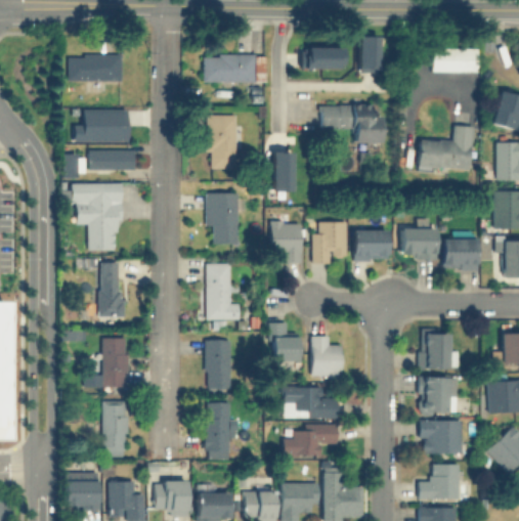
[(379,37),(359,37),(359,73),(379,73),(379,37)]
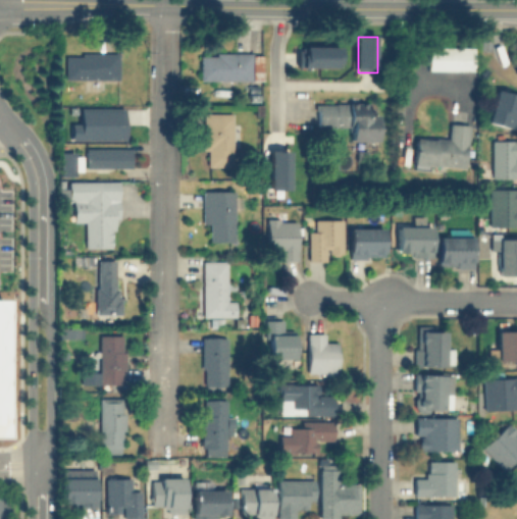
[(343,48),(300,48),(300,68),(343,68),(343,48)]
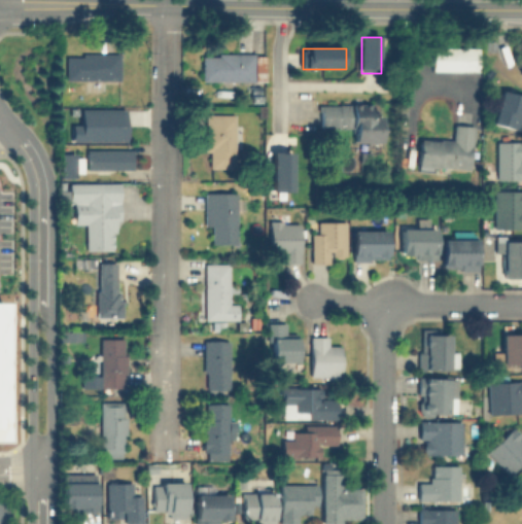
[(480,73),(480,49),(436,49),(436,73),(480,73)]
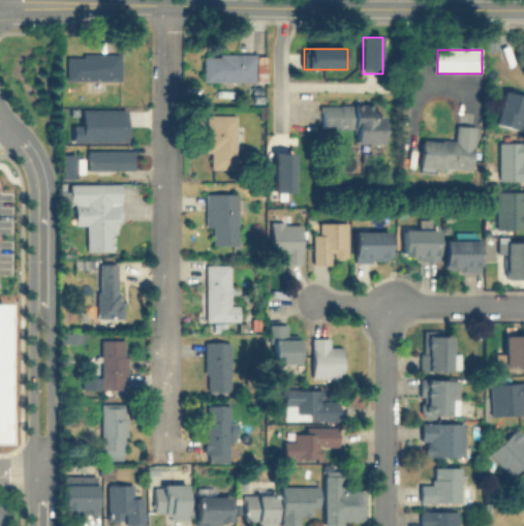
[(206,83),(267,83),(267,56),(206,56),(206,83)]
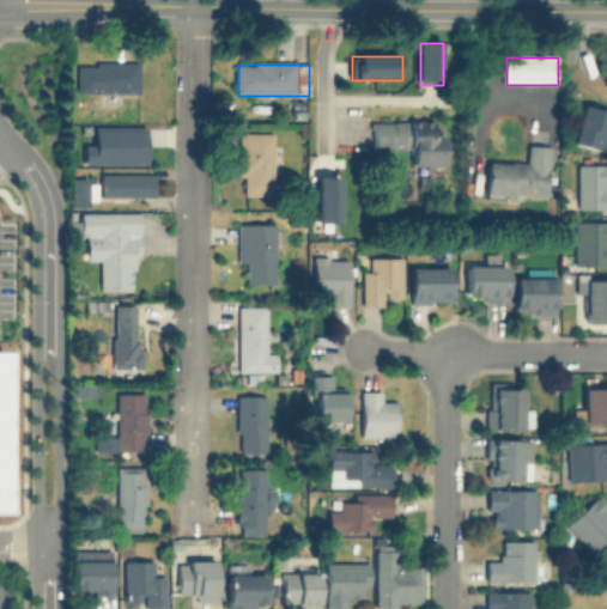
[(80,95),(143,95),(143,66),(80,66),(80,95)]
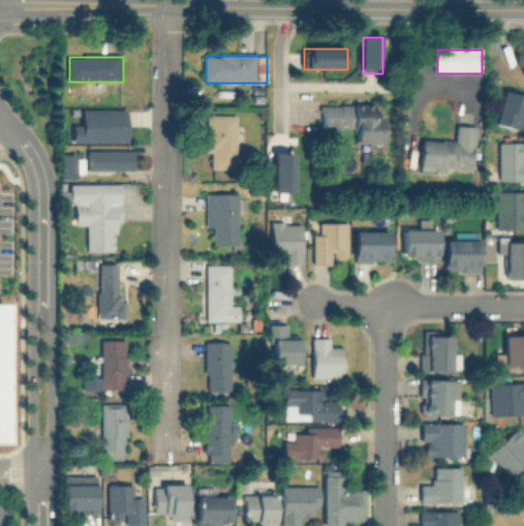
[(497,126),(523,131),(523,97),(504,93),(497,126)]
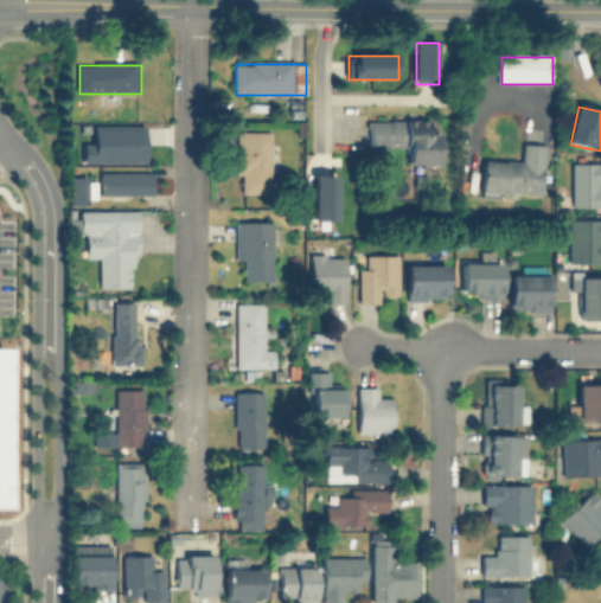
[(442,165),(442,133),(430,133),(430,122),(372,122),(372,151),(410,151),(410,165),(442,165)]
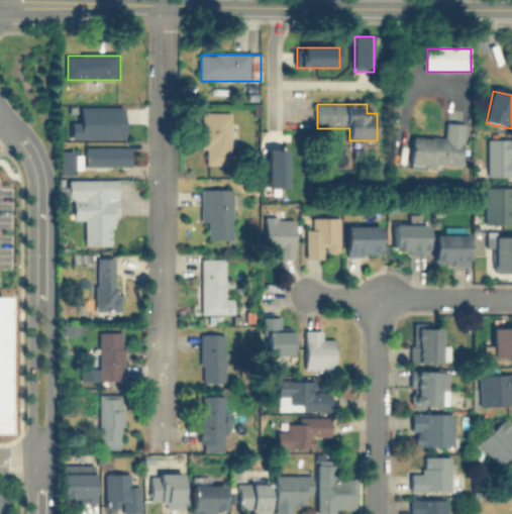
[(205,114),(205,166),(232,166),(232,114),(205,114)]
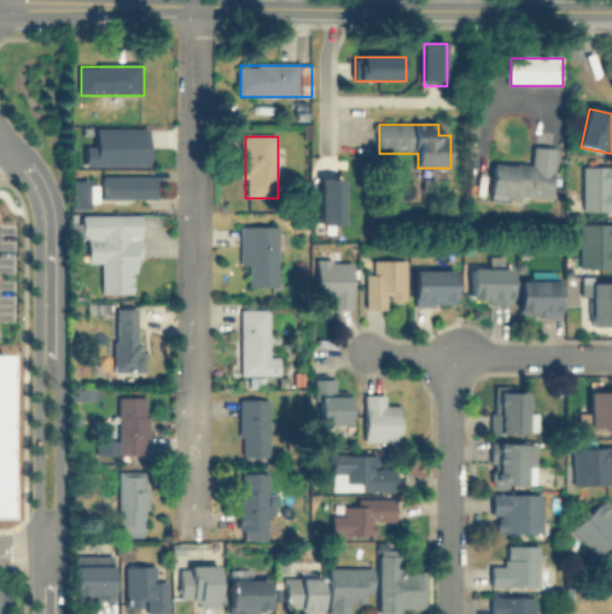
[(494,165),(493,198),(555,200),(557,150),(535,148),(535,167),(494,165)]
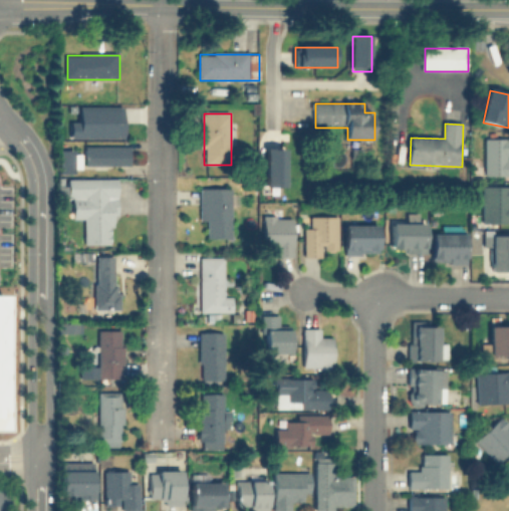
[(508,140),(487,140),(487,177),(508,177),(508,140)]
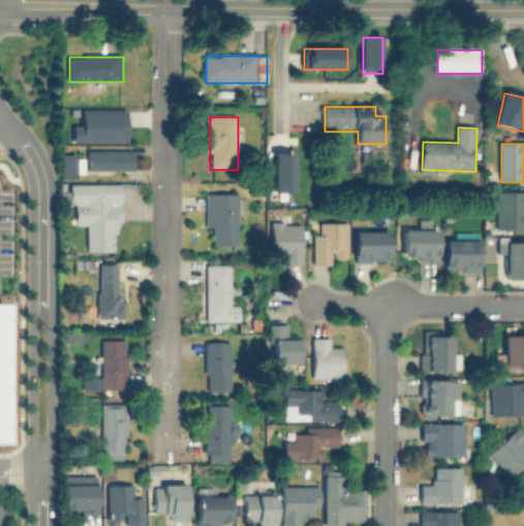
[(135,153),(91,153),(91,172),(135,172),(135,153)]
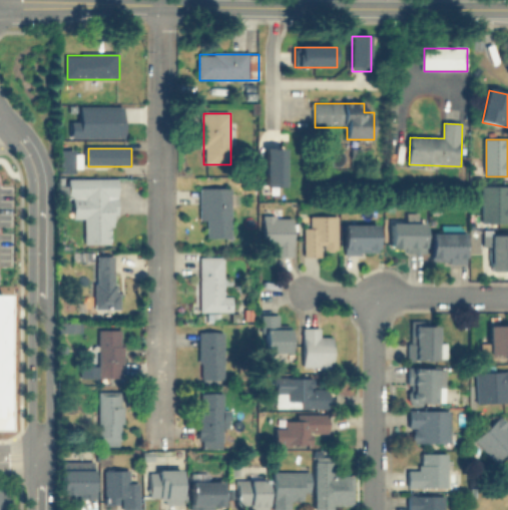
[(287,149),(267,149),(267,188),(287,188),(287,149)]
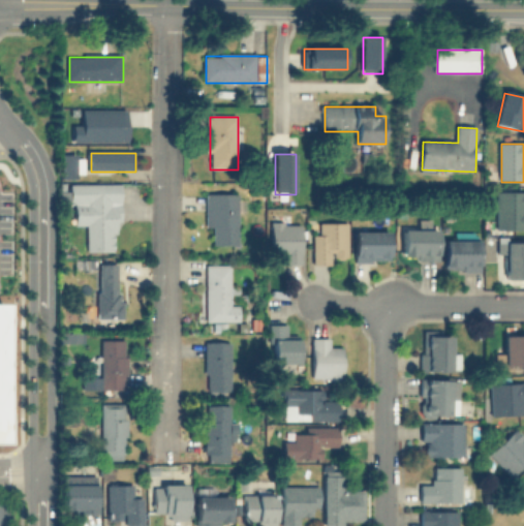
[(65,178),(87,178),(87,157),(65,157),(65,178)]
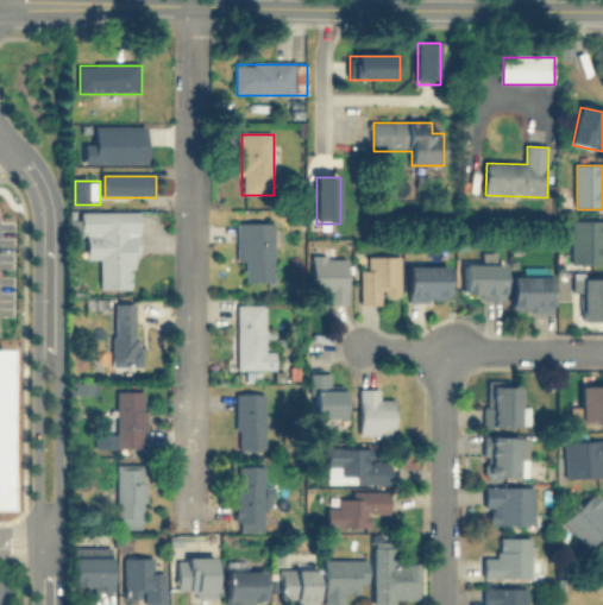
[(102,291),(140,290),(140,213),(82,214),(82,225),(74,225),(74,233),(88,233),(89,262),(102,260),(102,291)]
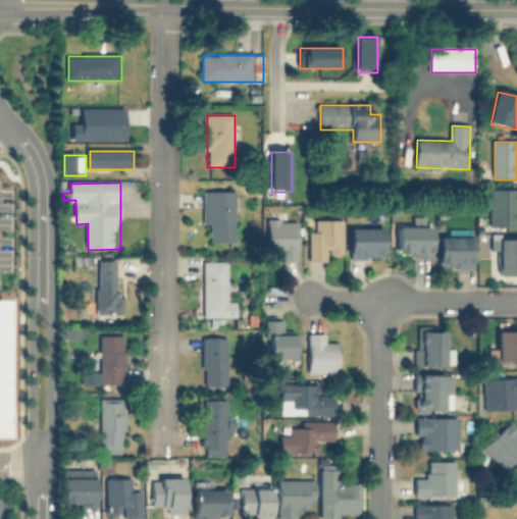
[(493,228),(516,228),(516,191),(493,191),(493,228)]
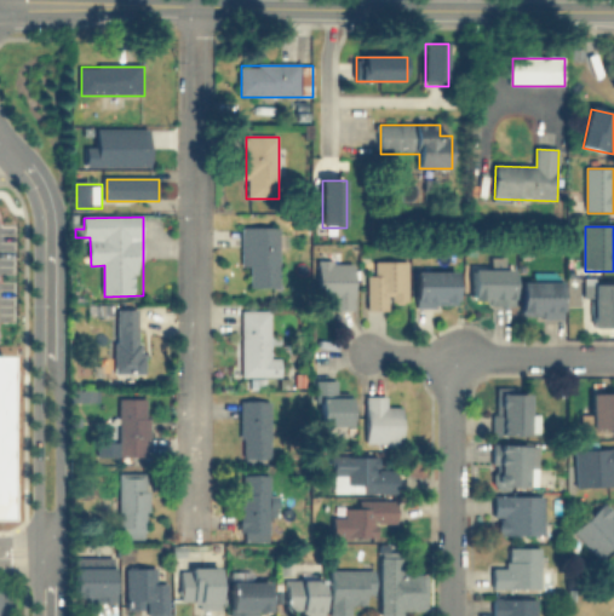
[(282,228),(245,228),(245,276),(253,276),(253,289),(282,289),(282,228)]
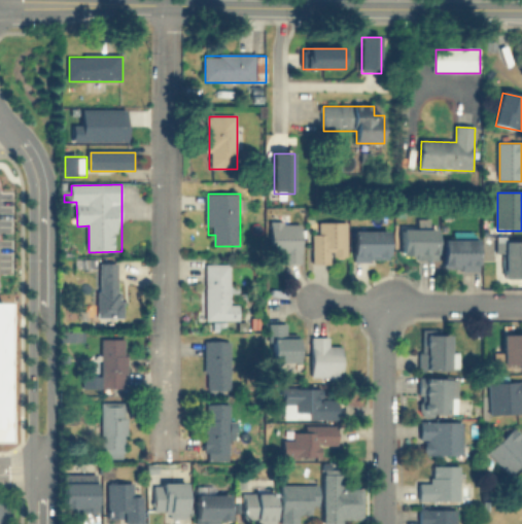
[(272,223),(272,254),(282,254),(282,265),(303,265),(303,223),(272,223)]
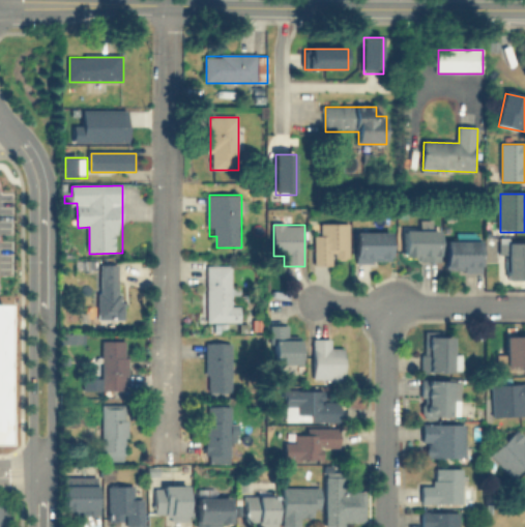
[(350,225),(316,225),(316,266),(350,266),(350,225)]
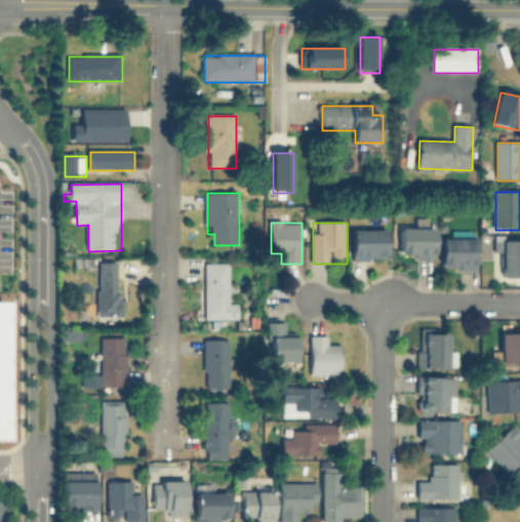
[(402,230),(402,259),(437,259),(437,230),(402,230)]
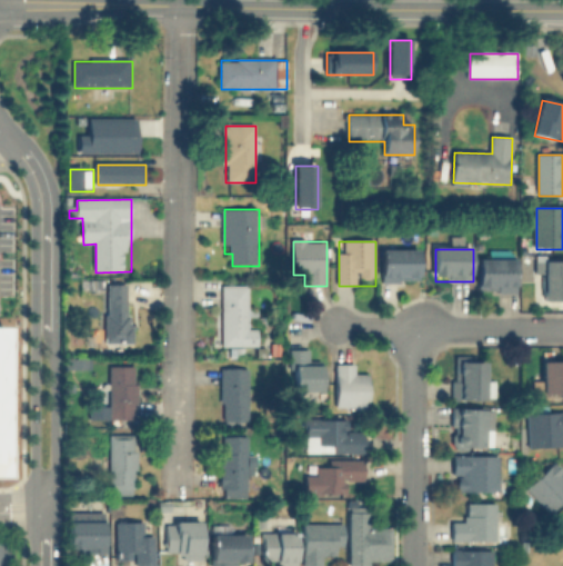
[(421,250),(384,250),(384,285),(421,285),(421,250)]
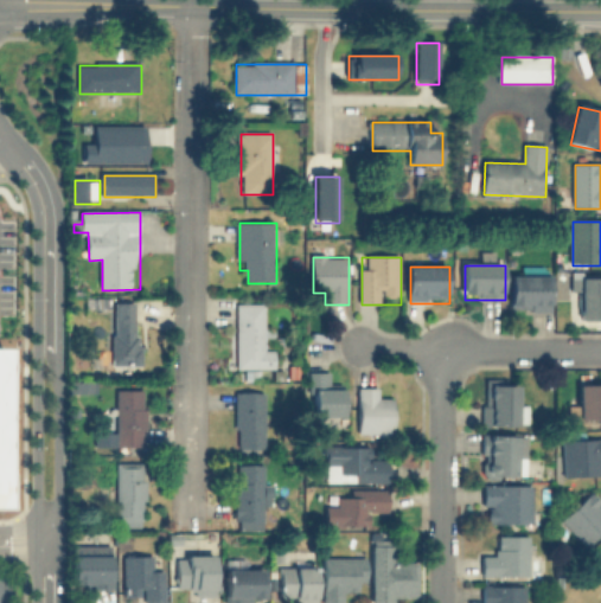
[(512,313),(552,313),(552,276),(512,276),(512,313)]
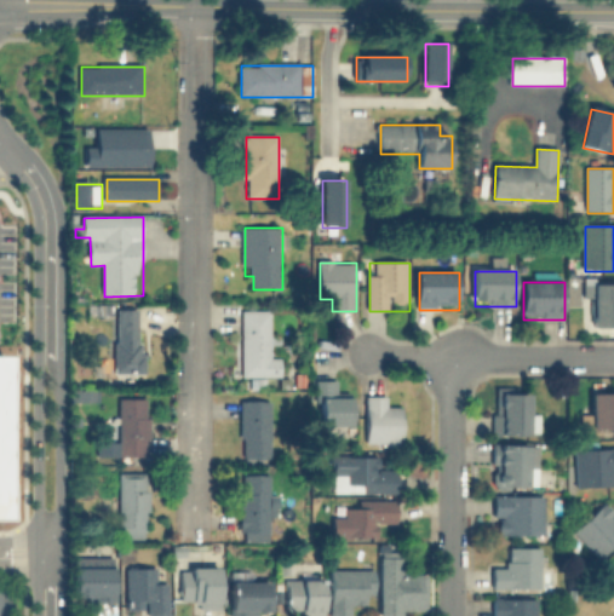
[(613,285),(587,285),(587,300),(595,300),(595,329),(613,329),(613,285)]
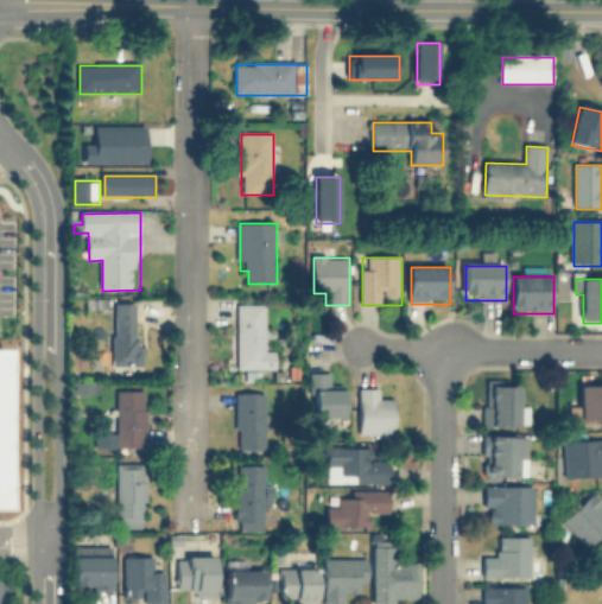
[(116,305),(115,368),(141,369),(141,305),(116,305)]
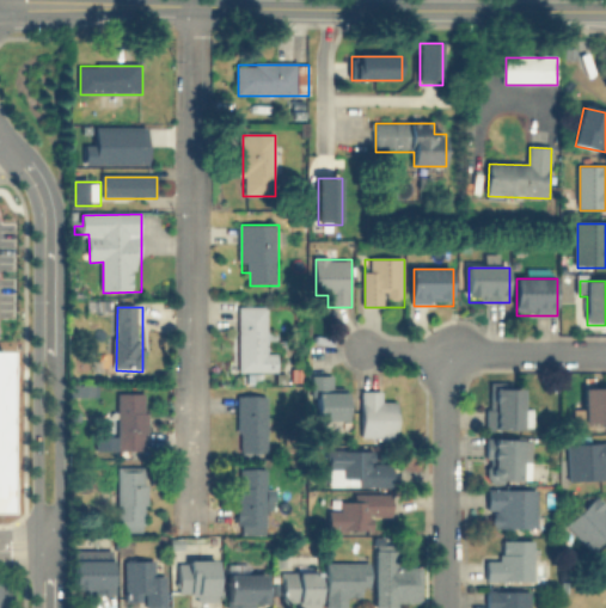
[(240,374),(280,374),(280,355),(269,355),(269,311),(240,311),(240,374)]
